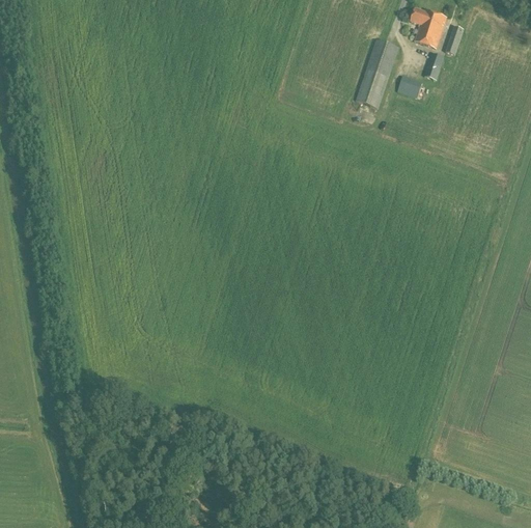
[(429,18),(431,10),(425,8),(424,10),(415,7),(411,21),(420,24),(421,21),(426,23),(428,18),(429,18)]
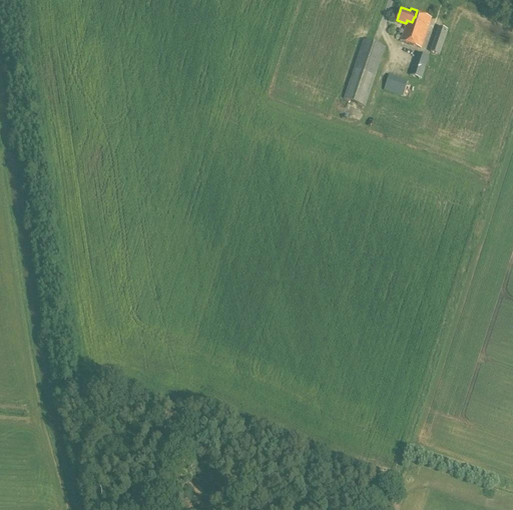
[(421,46),(431,15),(417,10),(415,17),(414,17),(412,22),(407,20),(406,23),(400,39),(421,46)]
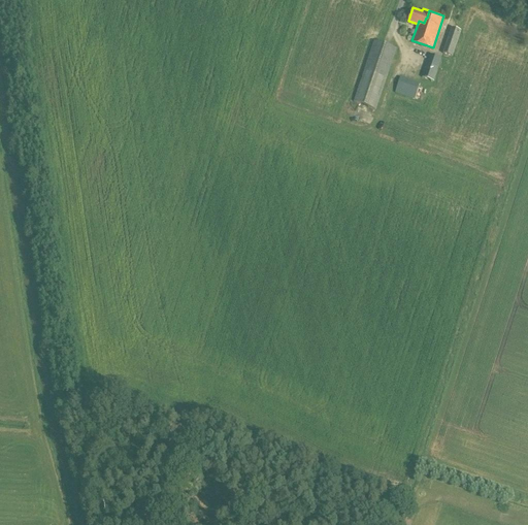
[(453,54),(461,28),(452,25),(442,51),(453,54)]
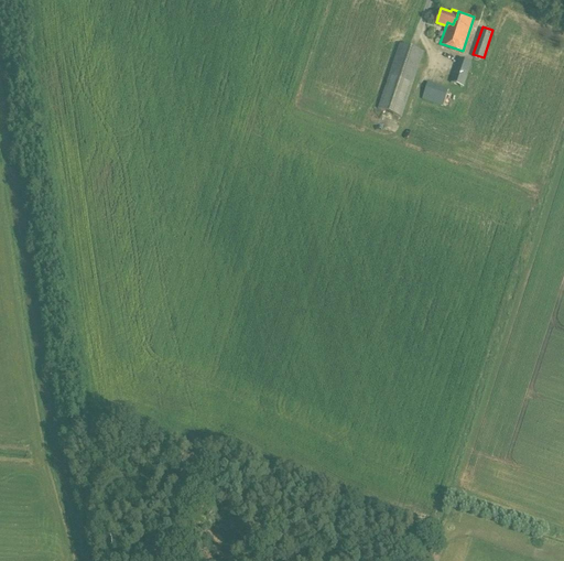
[(401,114),(412,82),(423,50),(400,42),(378,106),(401,114)]
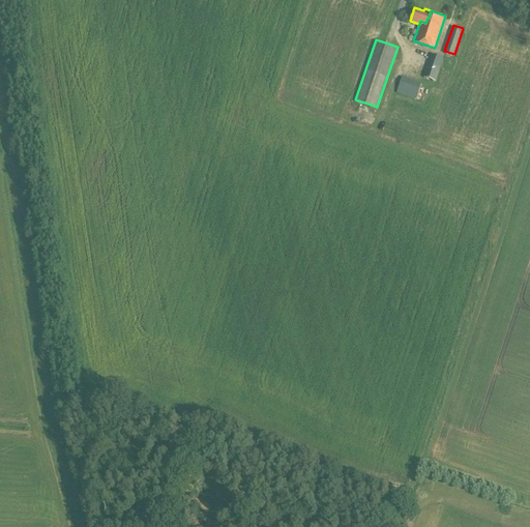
[(436,79),(443,55),(431,51),(423,75),(436,79)]
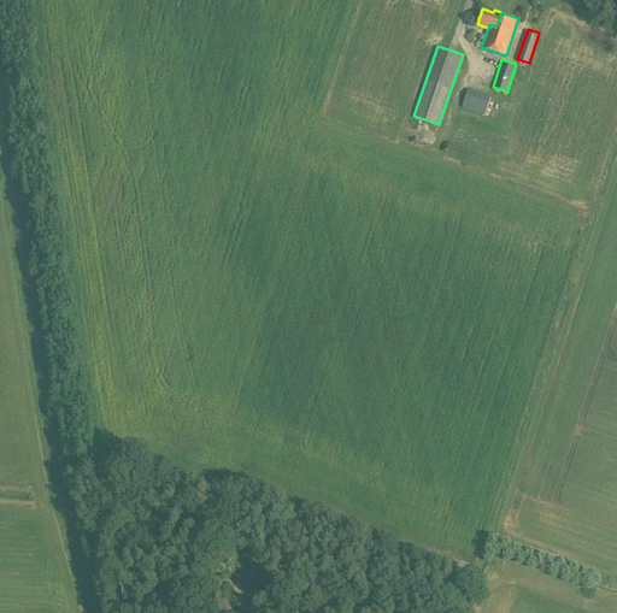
[(485,113),(491,94),(468,87),(462,105),(485,113)]
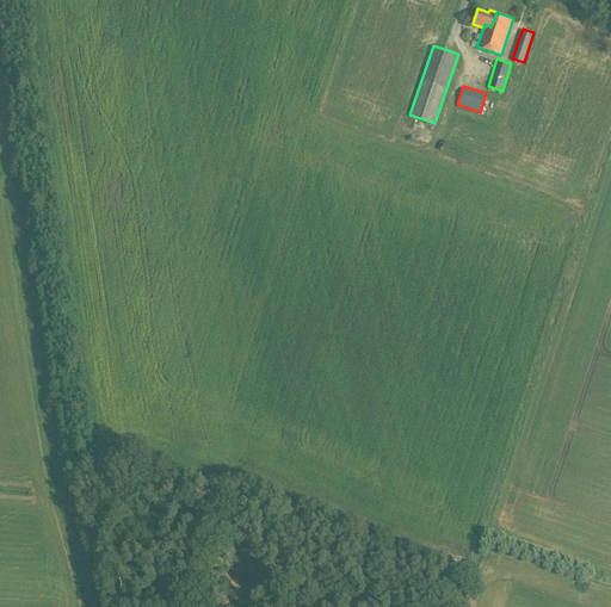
[(530,122),(535,113),(516,105),(512,113),(530,122)]
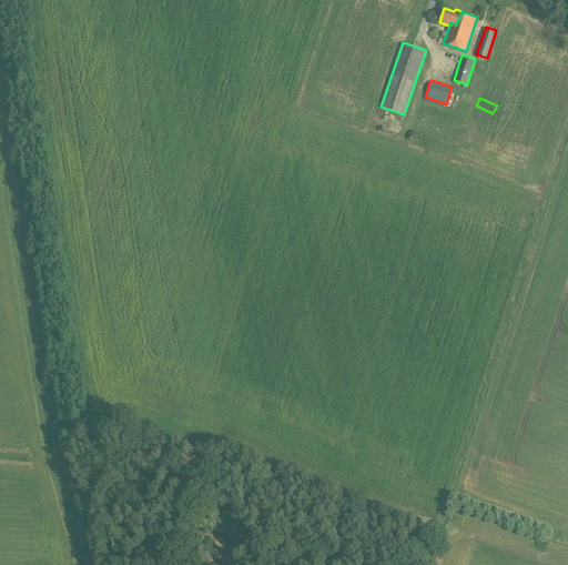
[(444,124),(443,134),(457,135),(458,127),(444,124)]
